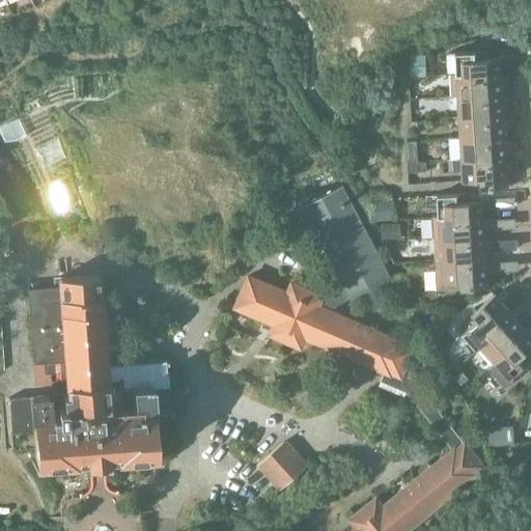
[(449,75),(450,76),(474,75),(474,83),(500,82),(500,79),(500,68),(511,67),(510,57),(496,58),(496,60),(486,60),(486,52),(455,53),(457,75),(449,75)]
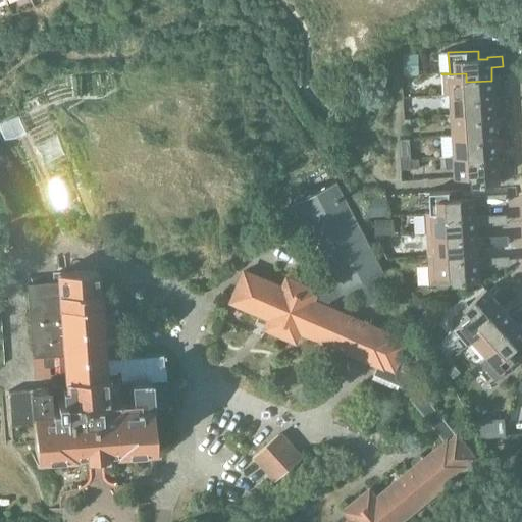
[(418,55),(402,56),(403,76),(419,76),(418,55)]
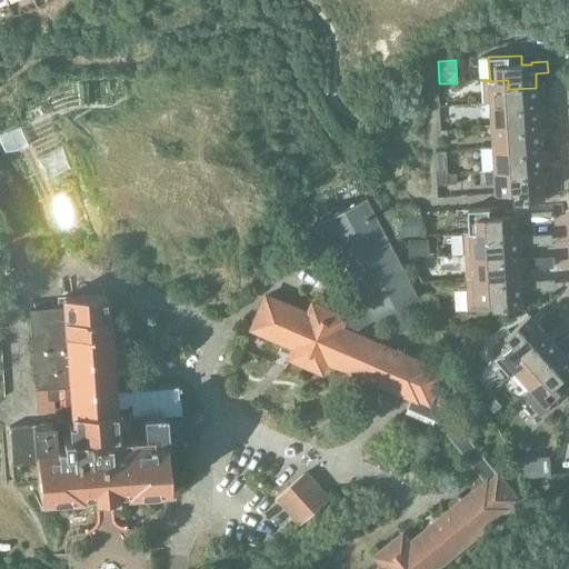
[(482,81),(483,103),(509,102),(509,112),(537,111),(537,108),(537,96),(549,95),(548,85),(536,85),(536,88),(508,89),(508,80),(482,81)]
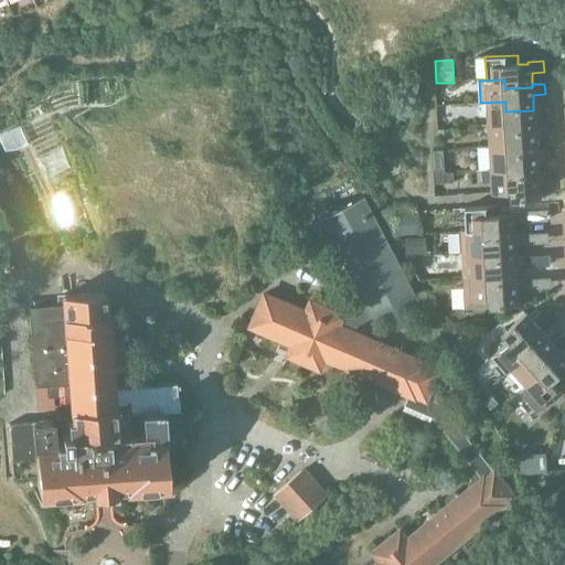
[(488,103),(489,125),(507,124),(508,134),(534,131),(534,129),(535,129),(534,117),(546,117),(546,107),(533,107),(533,110),(505,112),(505,102),(480,103),(480,104),(488,103)]
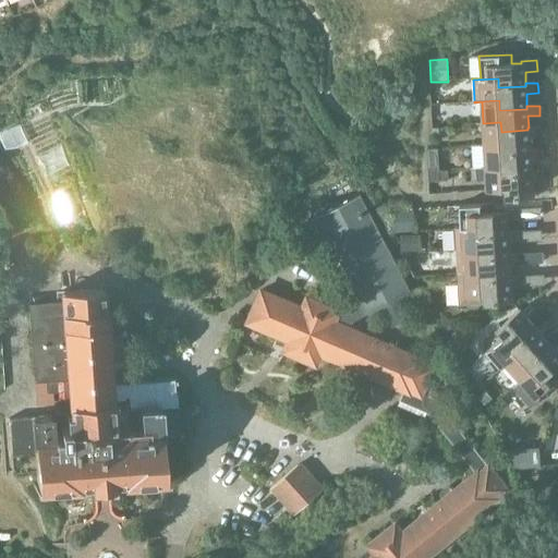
[(483,123),(484,145),(502,144),(502,154),(529,153),(529,149),(530,149),(529,138),(541,137),(541,126),(529,128),(528,128),(528,130),(501,132),(500,122),(483,123)]
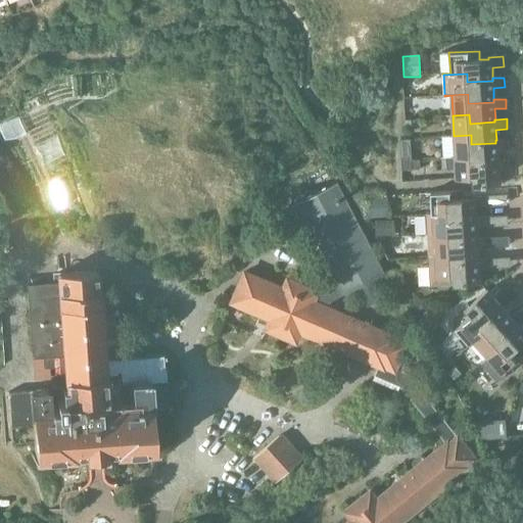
[(416,120),(406,121),(406,129),(417,128),(416,120)]
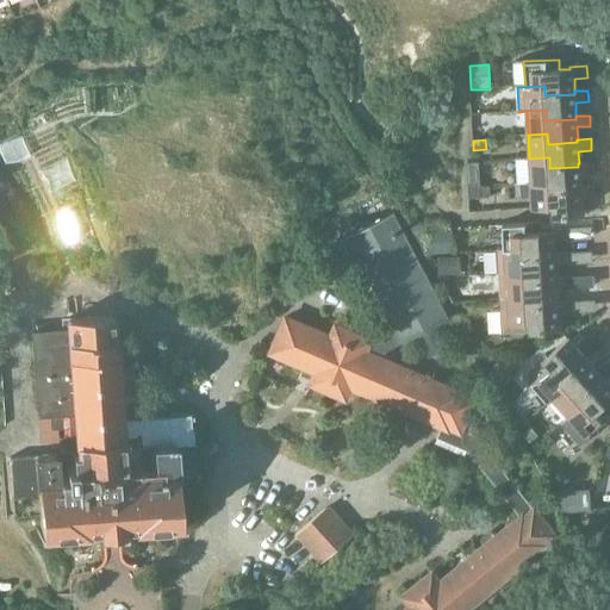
[(529,159),(531,184),(551,182),(551,192),(580,191),(580,187),(579,175),(592,174),(592,163),(579,163),(578,163),(578,167),(549,168),(549,157),(529,159)]
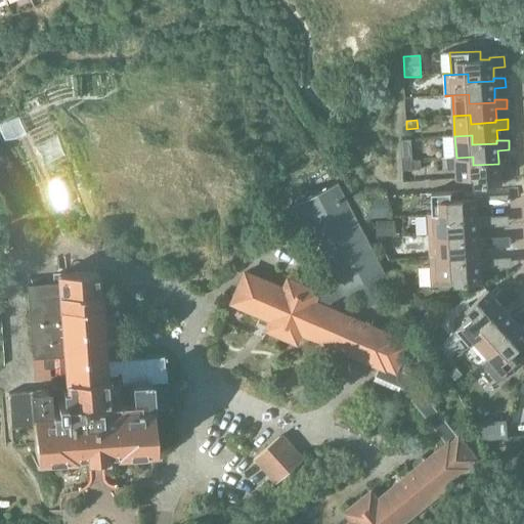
[(400,140),(401,161),(412,160),(410,139),(400,140)]
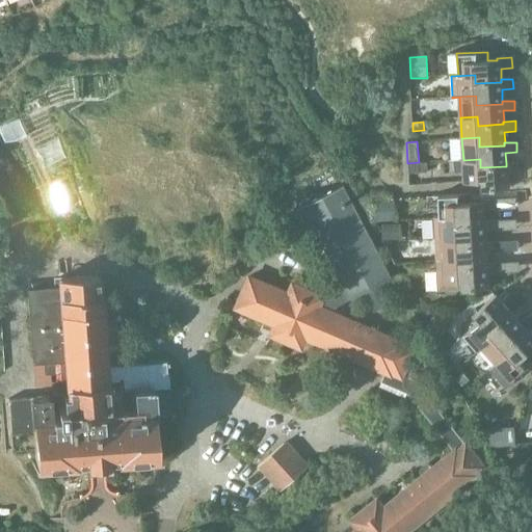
[(480,159),(463,160),(464,182),(480,181),(481,190),(507,188),(507,174),(519,174),(517,163),(506,163),(506,166),(480,167),(480,159)]
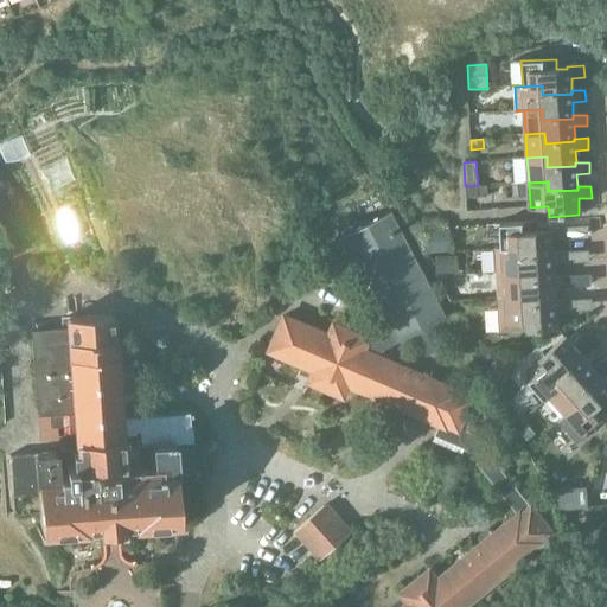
[(486,185),(478,185),(465,186),(466,196),(487,195),(486,185)]
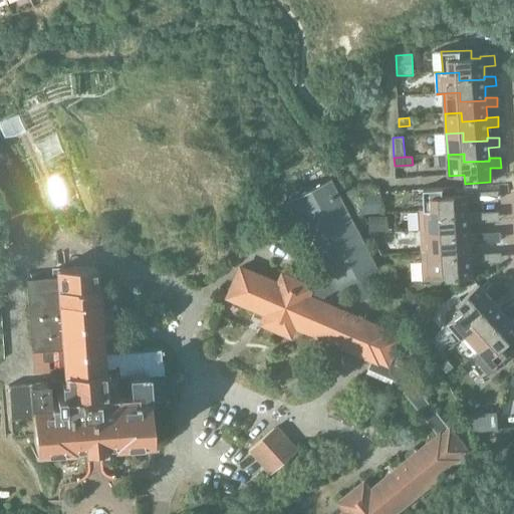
[(61,179),(49,182),(55,205),(67,202),(61,179)]
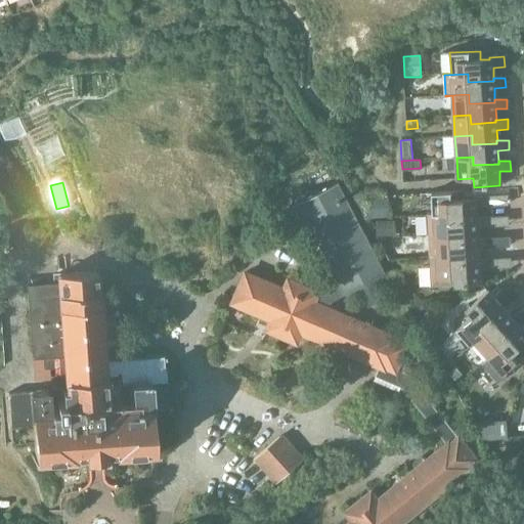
[(397,340),(324,309),(330,303),(336,299),(357,288),(367,308),(384,299),(374,279),(386,272),(337,182),(297,204),(337,279),(313,293),(287,281),(282,291),(246,275),(233,304),(271,320),(267,330),(297,342),(301,333),(381,366),(378,376),(404,387),(449,442),(378,498),(370,489),(346,509),(353,518),(344,523),(398,523),(397,522),(470,465),(469,464),(476,456),(409,377),(401,374),(403,368),(397,366),(406,346),(396,342),(397,340)]
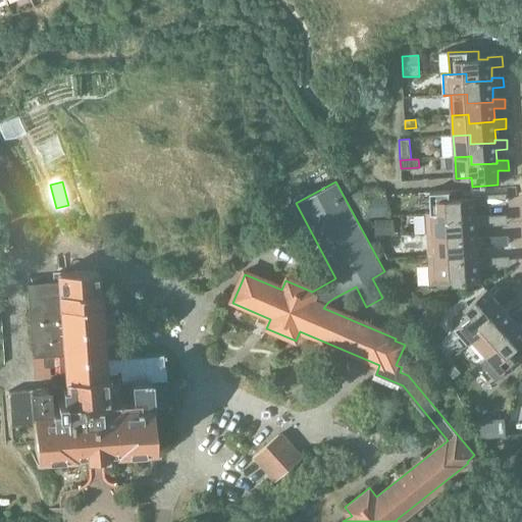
[(430,193),(432,214),(449,213),(449,221),(474,220),(474,217),(474,207),(485,206),(484,196),(470,197),(470,199),(461,200),(461,191),(430,193)]
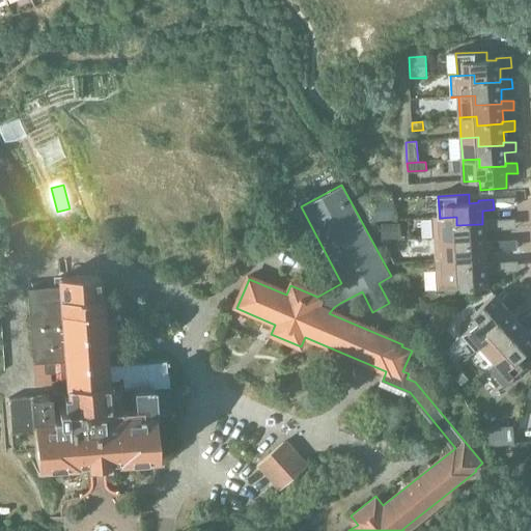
[(360,197),(370,221),(394,220),(393,201),(360,197)]
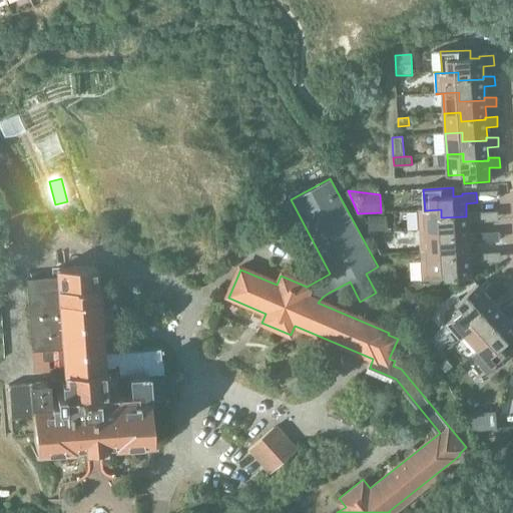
[(418,230),(426,230),(442,229),(443,238),(467,236),(467,234),(467,223),(478,223),(477,213),(466,213),(466,216),(441,217),(441,209),(425,210),(417,210),(418,230)]
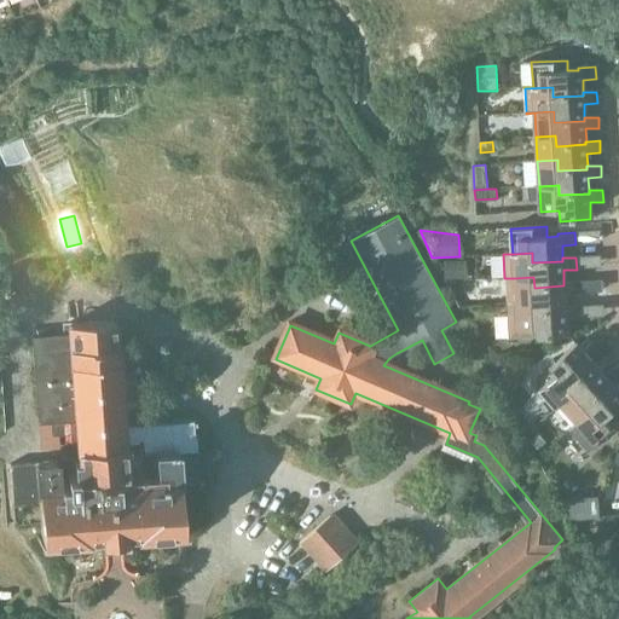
[(464,261),(446,262),(446,279),(466,279),(464,261)]
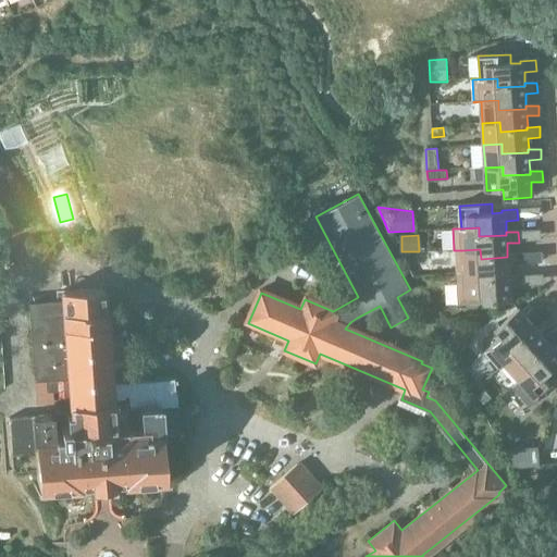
[(462,250),(463,272),(481,271),(482,281),(508,280),(508,276),(509,276),(508,265),(520,264),(519,254),(507,255),(507,257),(481,259),(480,249),(462,250)]
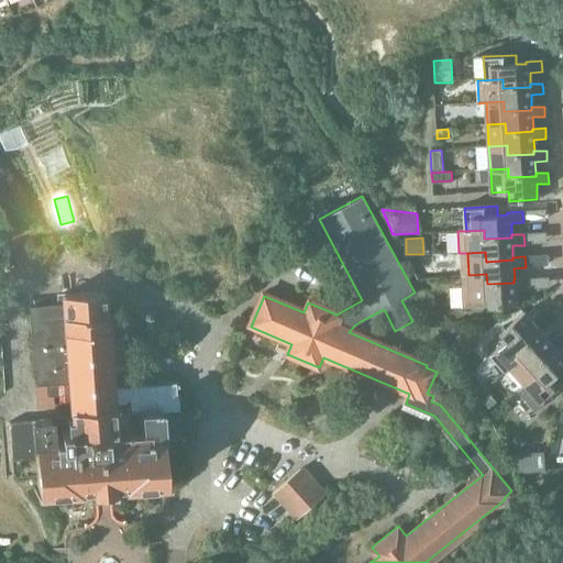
[(423,261),(415,261),(415,274),(423,273),(423,261)]
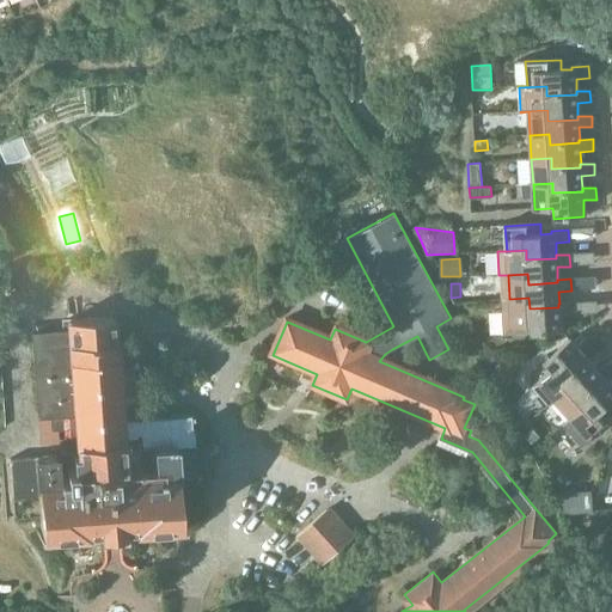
[(528,298),(509,299),(501,300),(502,322),(503,322),(503,335),(561,331),(560,316),(573,314),(573,303),(560,304),(558,304),(558,307),(530,308),(528,298)]
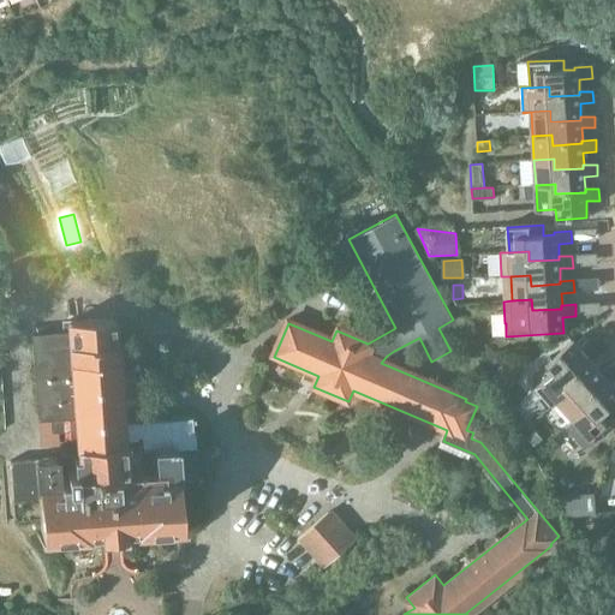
[(132,375),(130,375),(130,364),(129,344),(113,345),(111,320),(64,323),(64,324),(66,324),(67,334),(30,338),(37,419),(49,418),(51,431),(70,429),(71,441),(77,441),(78,457),(7,463),(11,501),(37,499),(40,537),(84,533),(84,531),(97,530),(99,535),(121,532),(120,527),(135,526),(135,530),(184,526),(180,482),(199,479),(197,448),(193,448),(192,425),(191,418),(161,421),(147,422),(120,424),(118,394),(132,393),(132,375)]
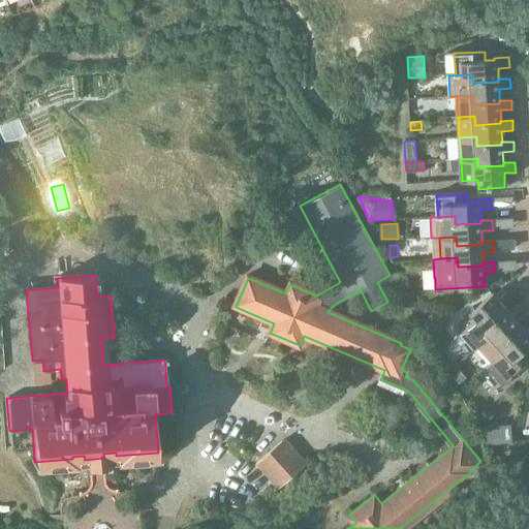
[(475,349),(480,345),(493,334),(487,328),(506,311),(492,294),(472,312),(477,318),(461,333),(475,349)]
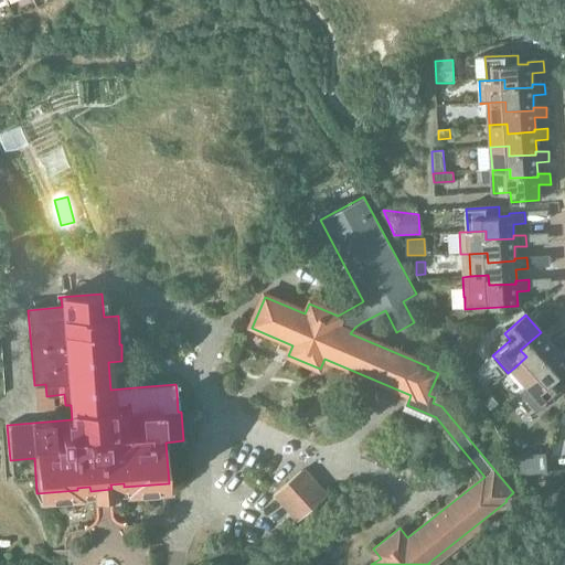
[(459,323),(448,329),(452,340),(464,334),(459,323)]
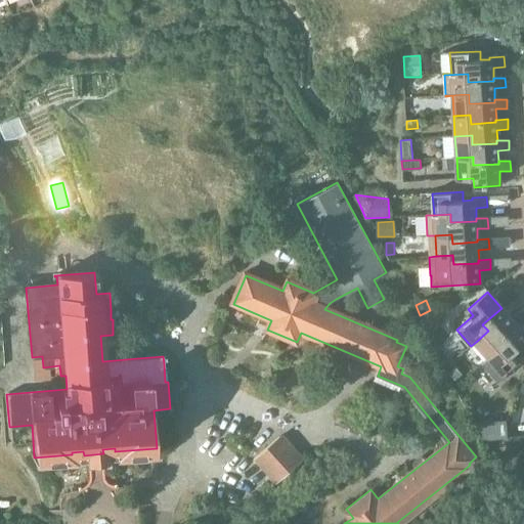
[(418,316),(422,325),(426,323),(428,330),(444,321),(437,307),(430,310),(420,315),(418,316)]
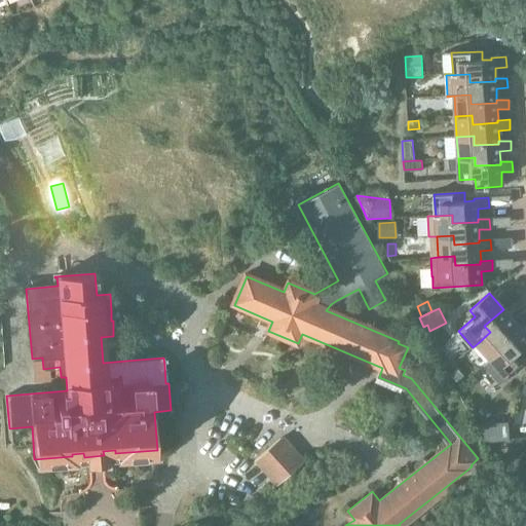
[(478,343),(491,359),(503,348),(498,342),(517,325),(503,309),(484,326),(490,332),(478,343)]
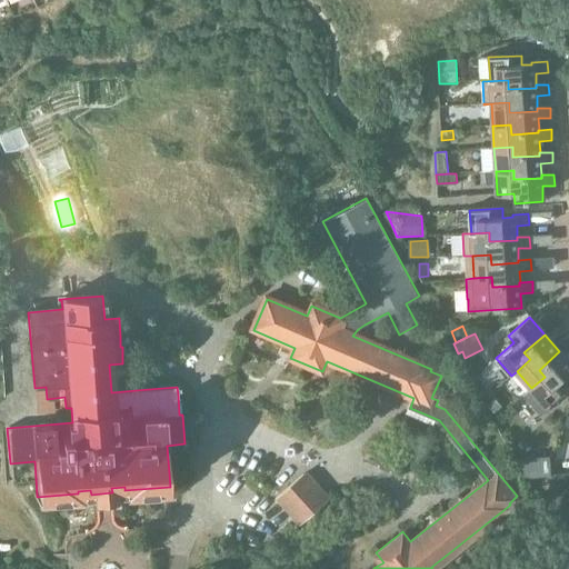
[(545,377),(531,388),(547,406),(561,392),(555,386),(568,373),(568,361),(559,351),(539,370),(545,377)]
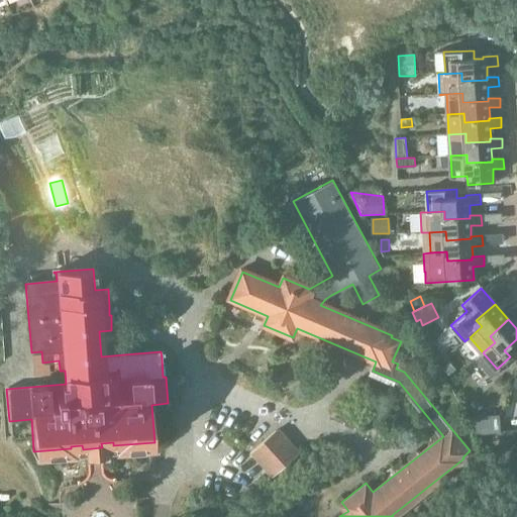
[(448,362),(442,368),(449,376),(455,370),(448,362)]
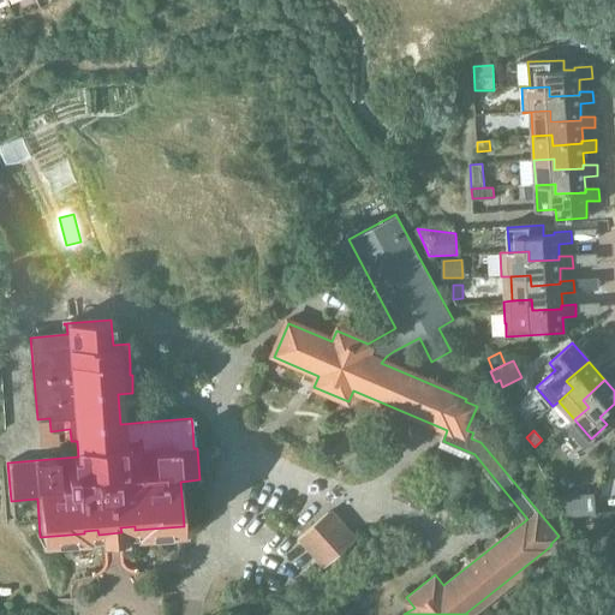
[(614,487),(601,499),(610,509),(614,505),(614,487)]
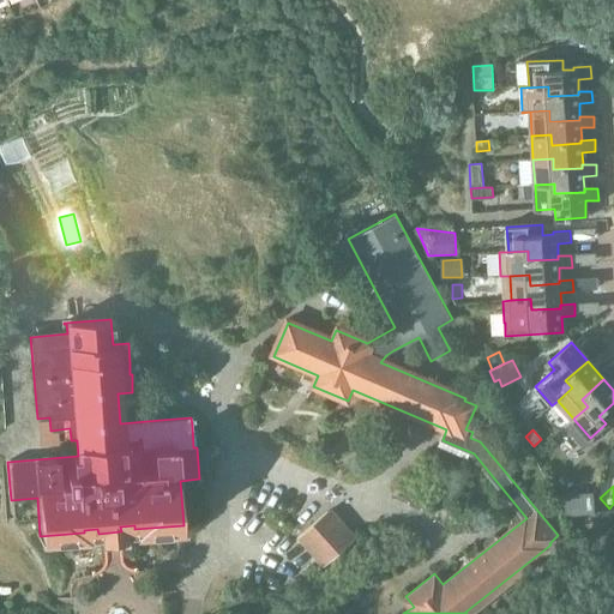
[(591,493),(563,494),(564,516),(594,513),(591,493)]
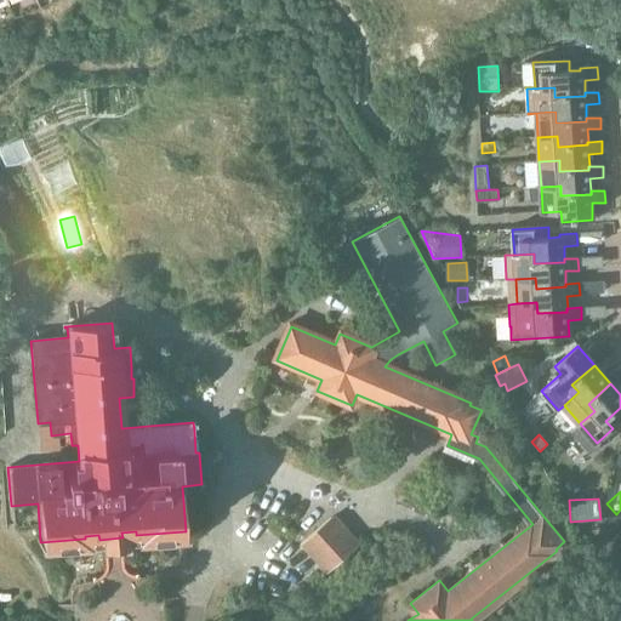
[(331,518),(301,545),(326,574),(357,548),(331,518)]
